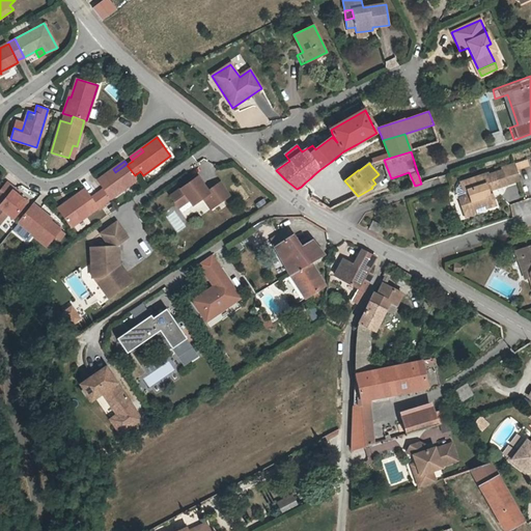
[(516,169),(514,163),(500,168),(501,170),(505,184),(520,179),(516,169)]
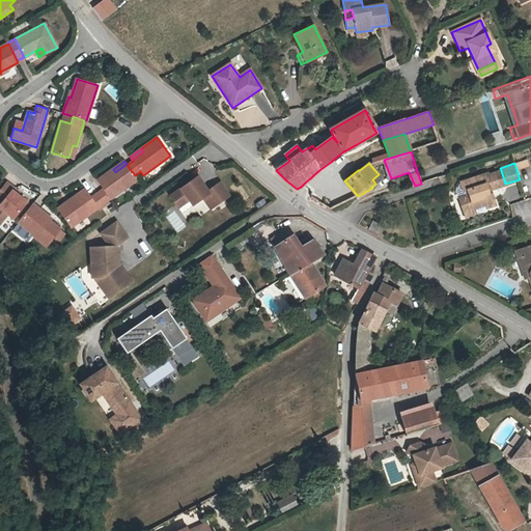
[(115,172),(113,169),(96,180),(103,190),(98,194),(104,203),(127,187),(137,179),(135,175),(127,165),(127,164),(115,172)]
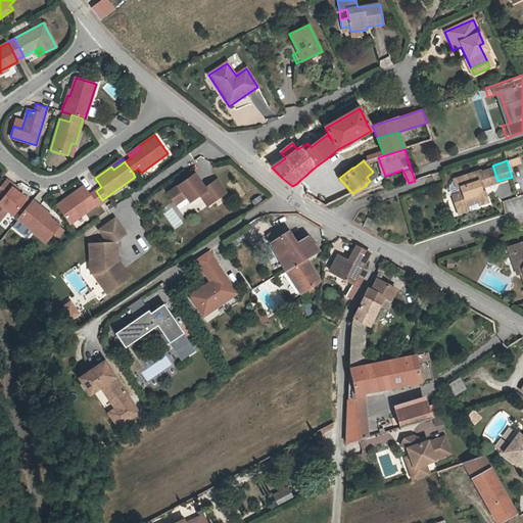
[(497,181),(493,168),(481,171),(480,170),(454,178),(455,183),(459,181),(461,187),(457,188),(449,190),(456,208),(477,201),(477,204),(487,201),(483,190),(481,191),(480,186),(482,186),(497,181)]
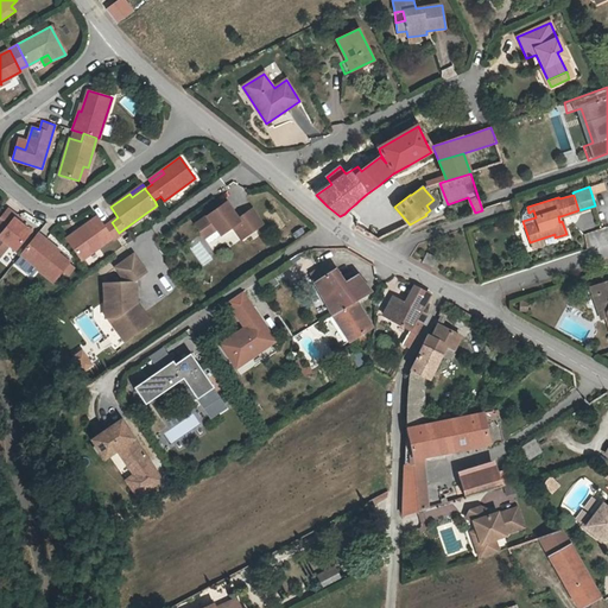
[(247,216),(255,229),(271,219),(260,203),(246,213),(234,196),(207,215),(214,227),(227,219),(228,221),(232,227),(245,219),(247,216)]
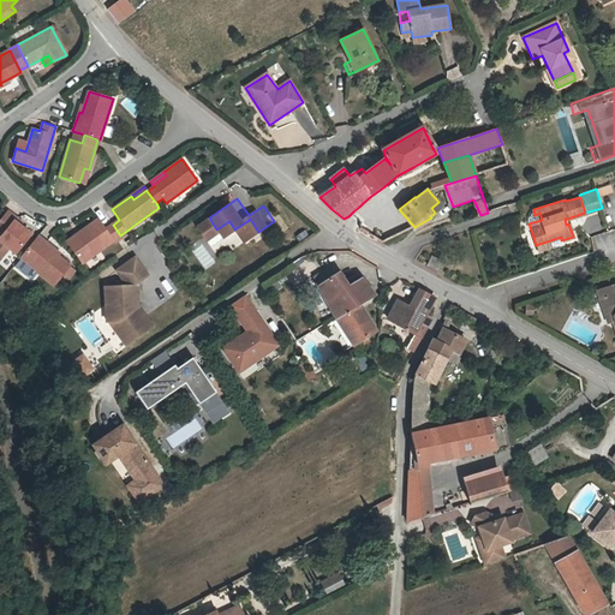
[(383,242),(415,227),(399,209),(369,233),(375,237),(382,242),(383,242)]
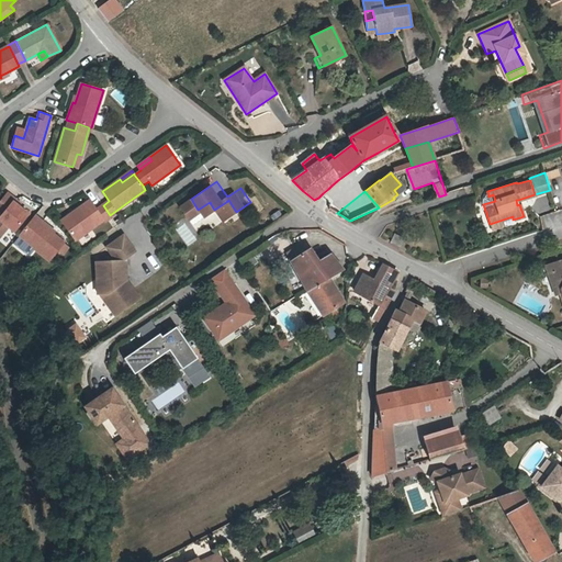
[(12,202),(14,200),(7,193),(2,199),(0,200),(0,215),(0,221),(8,226),(13,232),(27,214),(19,208),(18,206),(12,202)]
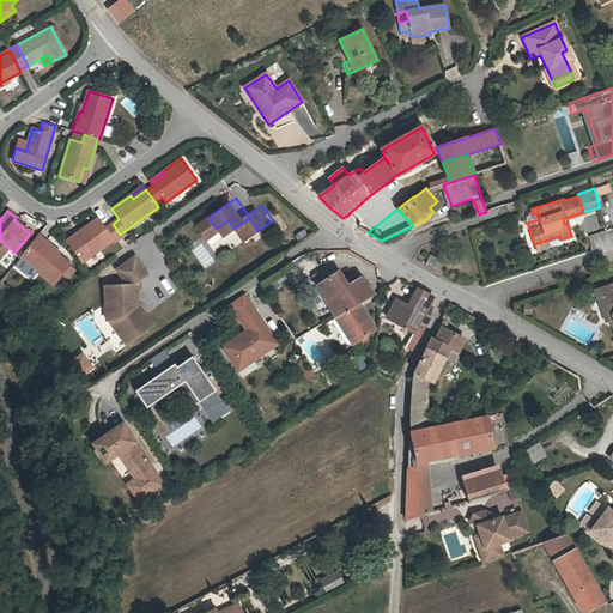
[(82,262),(120,235),(113,224),(104,229),(97,218),(79,232),(82,236),(68,244),(82,262)]
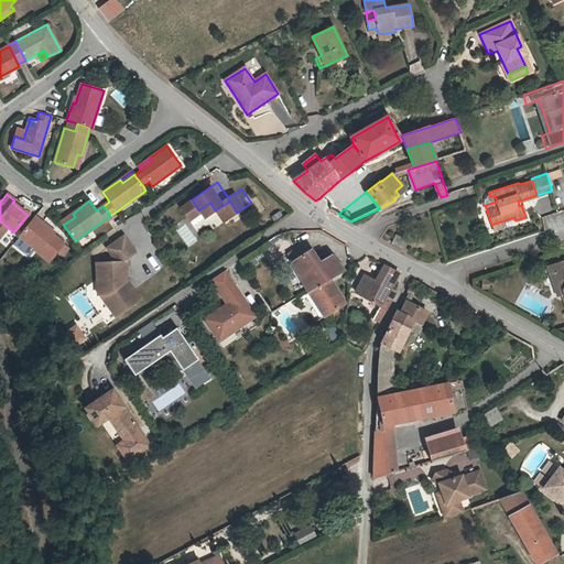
[(229,201),(227,203),(235,214),(237,213),(229,201)]
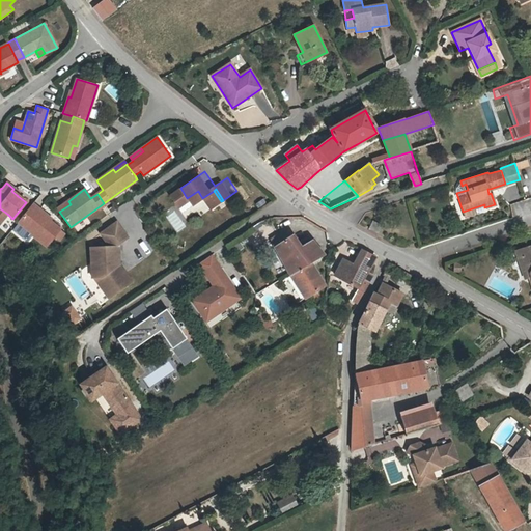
[(198,191),(187,198),(189,200),(199,193),(198,191)]
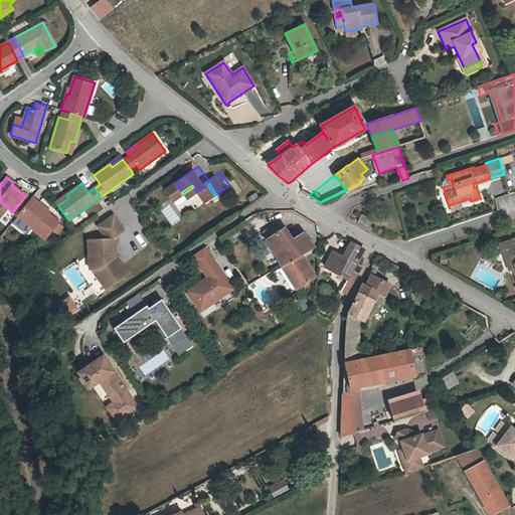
[(68,198),(66,195),(55,202),(57,205),(68,198)]
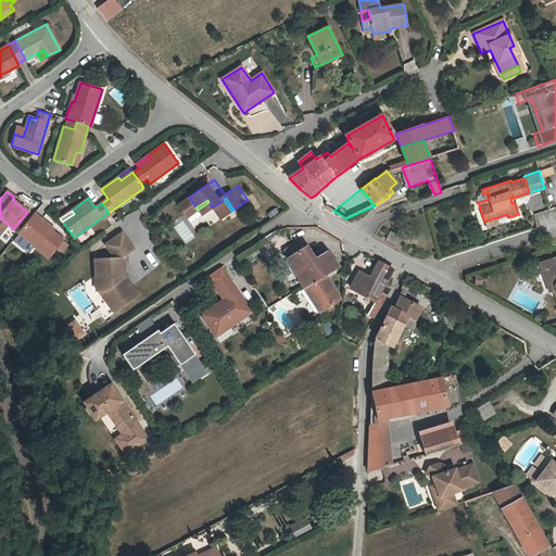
[(47,227),(49,225),(34,214),(17,234),(46,256),(50,260),(59,250),(61,252),(66,245),(62,241),(63,240),(52,231),(47,227)]
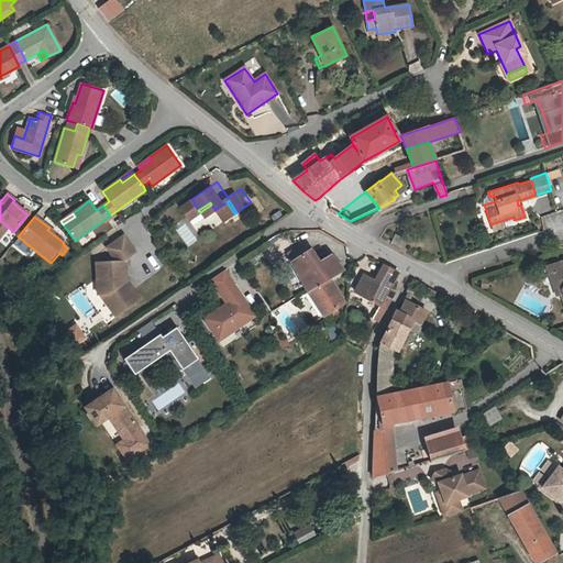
[(514,217),(490,224),(493,229),(504,225),(503,223),(514,220),(514,217)]
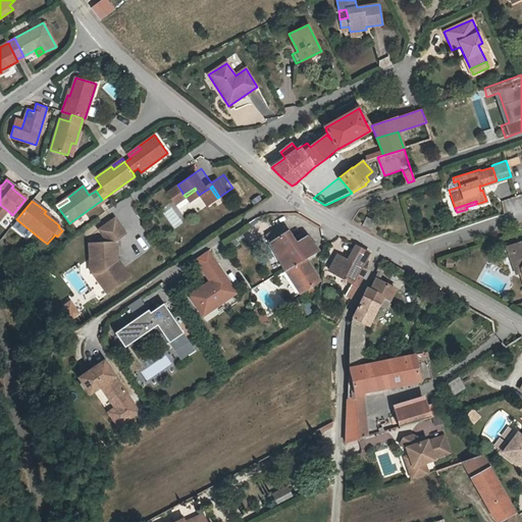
[(374,221),(366,216),(362,223),(370,228),(374,221)]
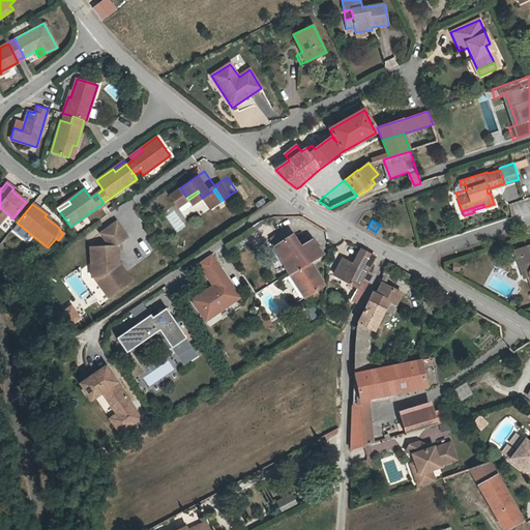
[(116,267),(119,264),(119,244),(128,238),(117,223),(101,234),(108,242),(109,247),(92,246),(92,277),(94,276),(102,276),(115,294),(131,282),(125,272),(122,275),(116,267)]
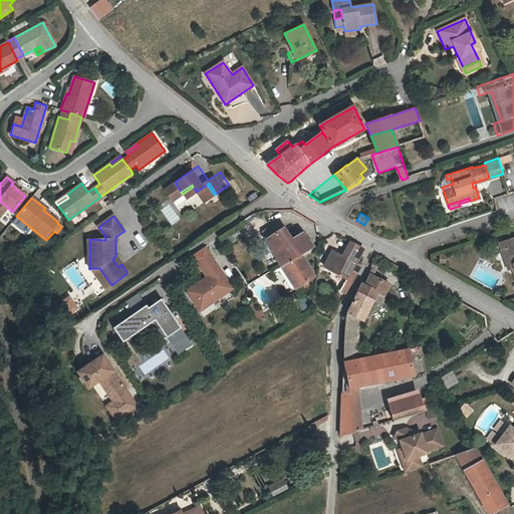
[(297,288),(316,276),(302,255),(313,247),(301,232),(291,239),(283,227),(265,238),(266,239),(284,268),(289,275),(293,282),(297,288)]
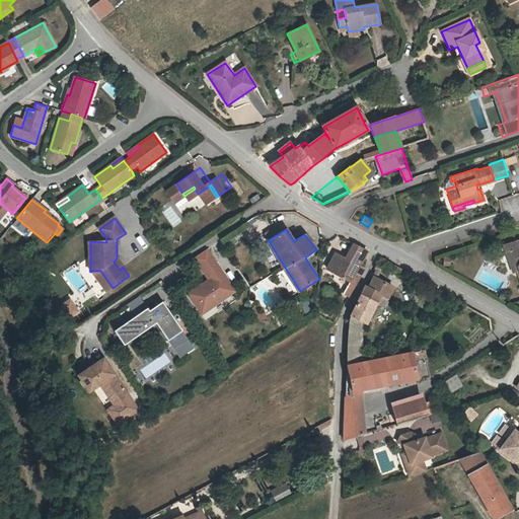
[(518,239),(510,242),(512,250),(507,252),(510,263),(518,267),(518,270),(517,271),(518,277),(518,239)]
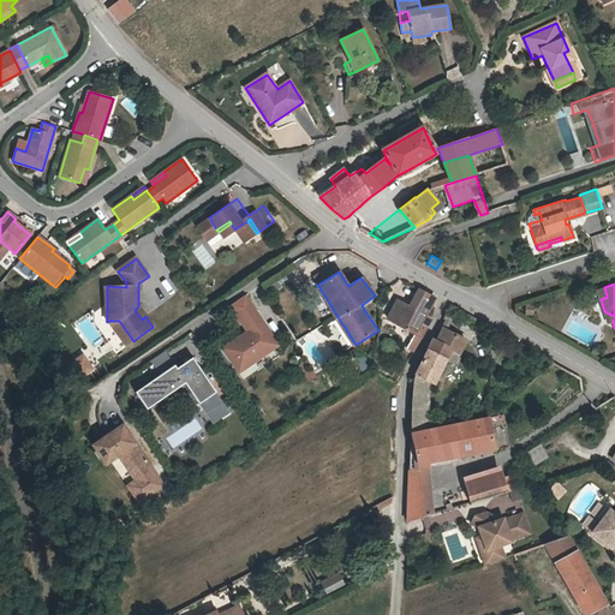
[(340,321),(318,286),(309,292),(329,327),(340,321)]
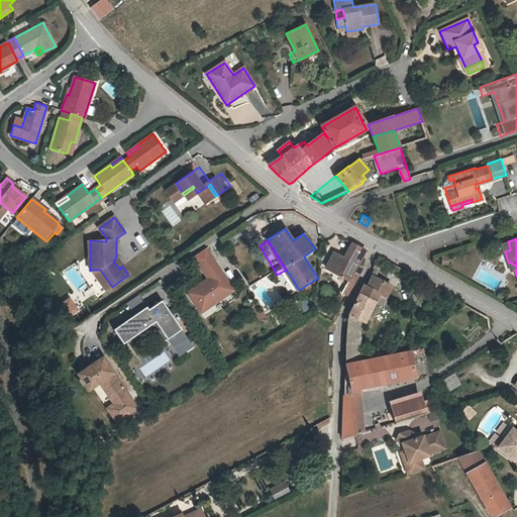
[(323,269),(347,282),(352,286),(356,279),(359,274),(360,270),(355,267),(363,249),(349,243),(342,260),(339,257),(339,260),(331,254),(323,269)]
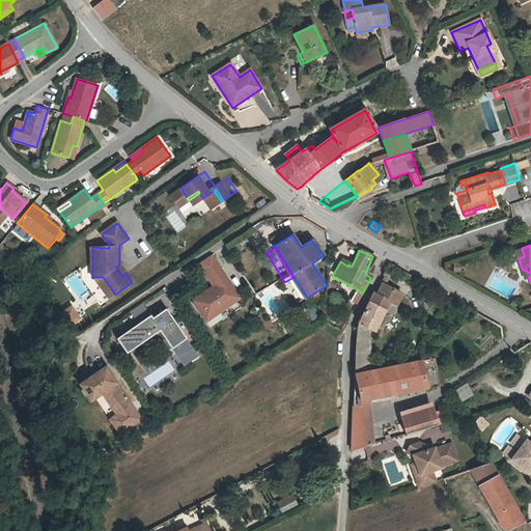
[(213,286),(191,301),(205,323),(243,298),(213,254),(197,264),(213,286)]
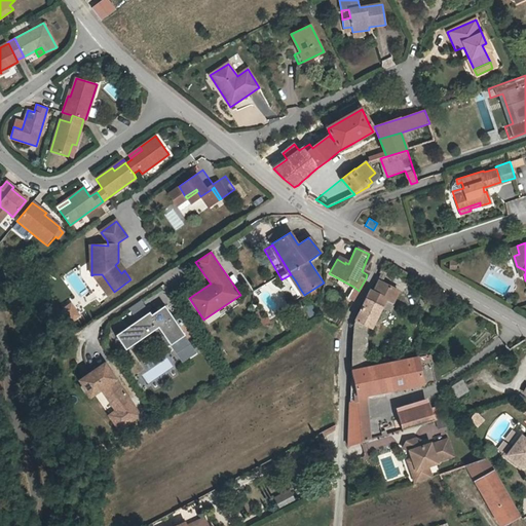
[(124,270),(118,262),(115,265),(121,273),(124,270)]
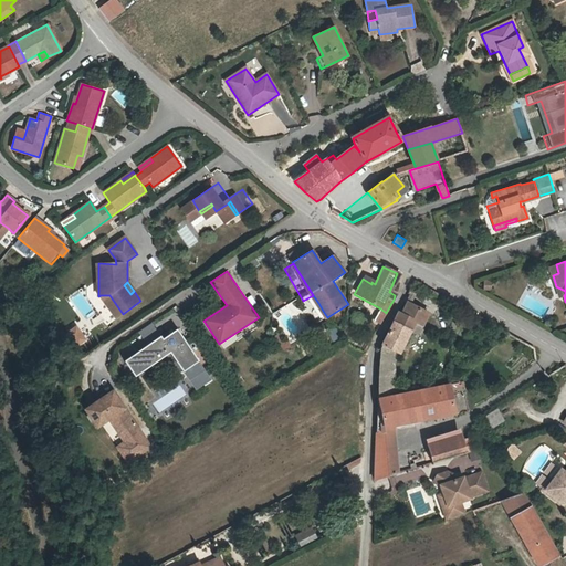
[(559,296),(564,295),(565,294),(565,291),(556,286),(559,296)]
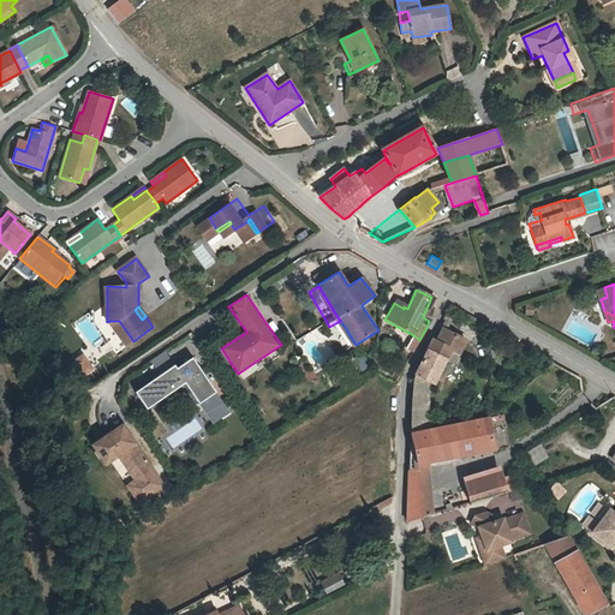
[(119,321),(109,321),(114,328),(127,345),(133,341),(119,321)]
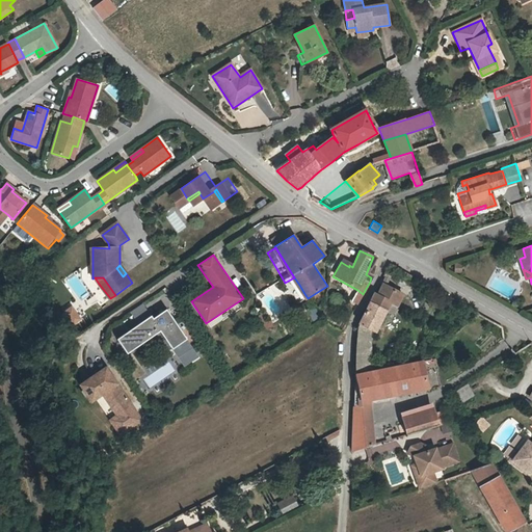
[(110,298),(99,284),(90,290),(101,304),(110,298)]
